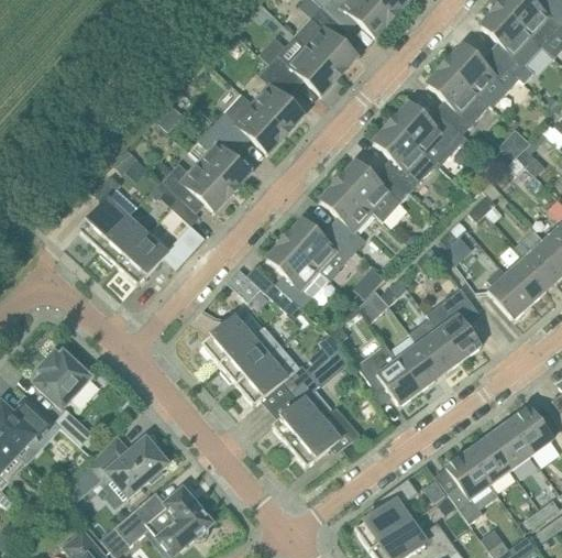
[(327,0),(322,4),(343,24),(352,14),(357,20),(374,34),(373,35),(374,36),(393,15),(376,0),(327,0)]
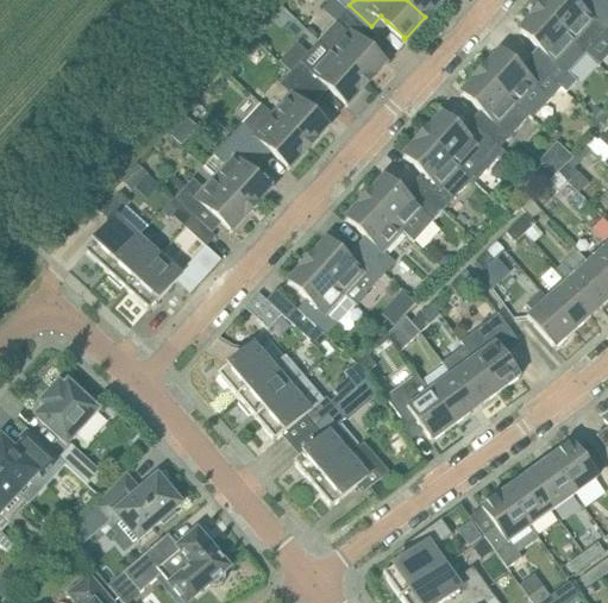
[(407,0),(425,17),(440,0),(407,0)]
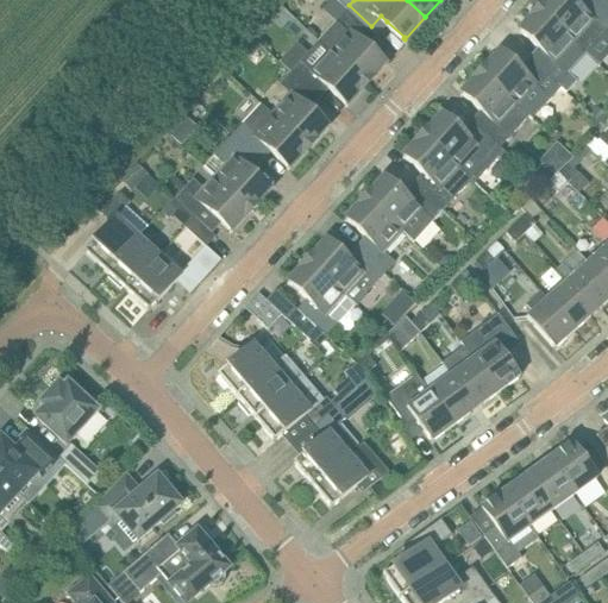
[(544,0),(539,5),(576,38),(575,38),(587,49),(607,25),(607,10),(596,0),(589,0),(583,6),(577,0),(544,0)]
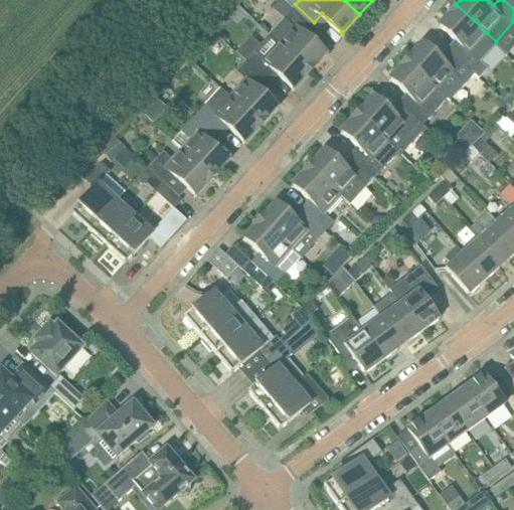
[(504,0),(513,8),(513,0),(504,0)]
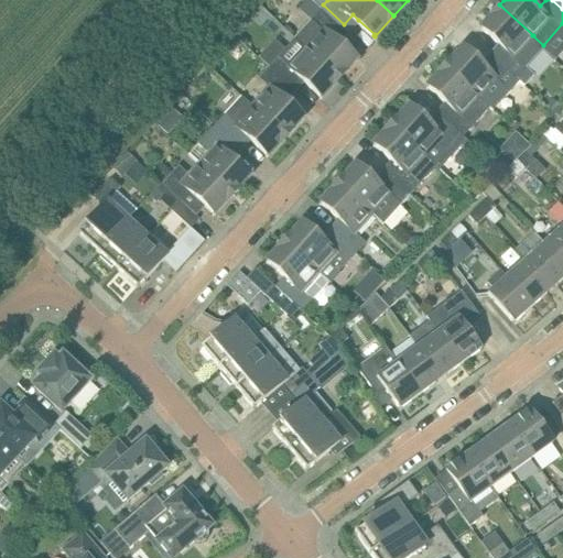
[(313,15),(295,34),(306,44),(306,43),(340,74),(359,54),(358,53),(357,54),(335,34),(344,24),(323,4),(313,15)]
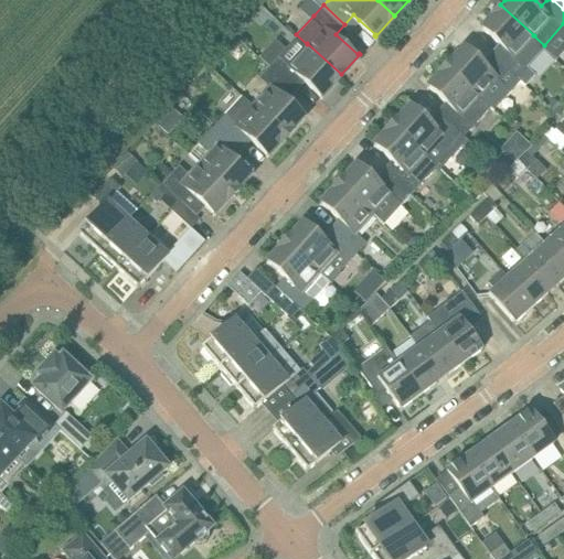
[(500,4),(481,25),(482,25),(483,25),(499,40),(506,45),(497,55),(518,74),(527,82),(536,71),(528,63),(544,45),(533,35),(534,35),(500,4)]
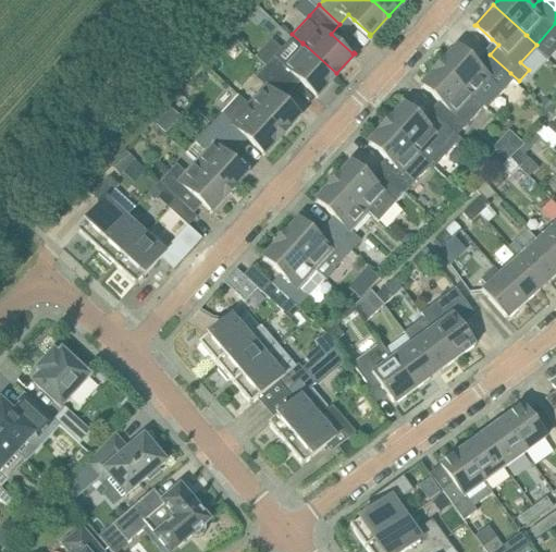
[(283,45),(266,62),(287,81),(295,72),(301,77),(317,92),(316,93),(317,94),(336,73),(303,43),(303,44),(292,34),(283,45)]
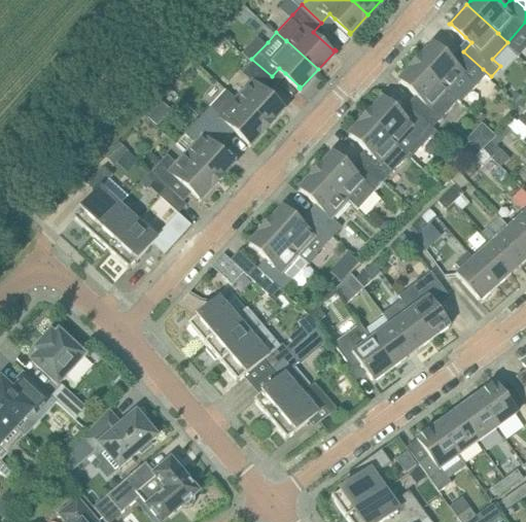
[(434,39),(417,59),(448,88),(458,96),(462,100),(469,92),(468,87),(475,80),(474,79),(483,69),(463,51),(455,60),(434,41),(435,40),(434,39)]
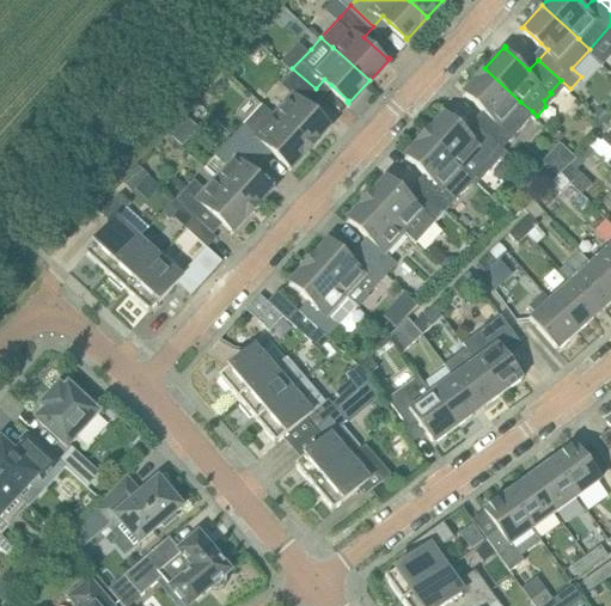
[(293,91),(275,110),(311,144),(331,122),(330,121),(329,122),(305,99),(316,89),(292,68),(281,80),(293,91)]
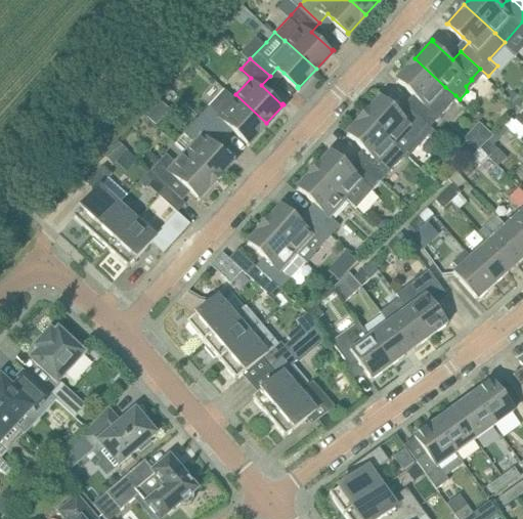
[(415,58),(397,78),(398,78),(399,77),(419,96),(410,105),(430,124),(439,113),(455,95),(445,87),(415,58)]
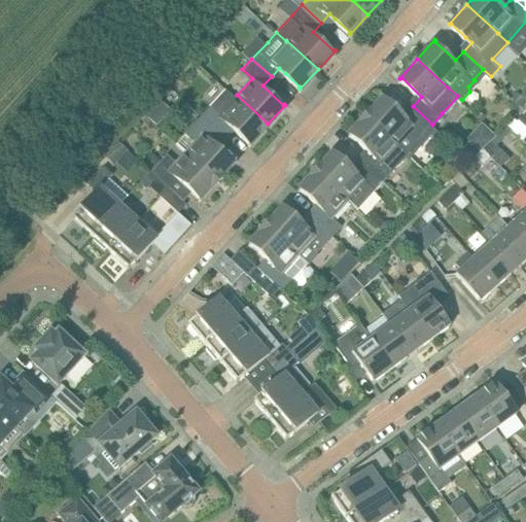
[(211,103),(202,113),(221,131),(230,123),(235,128),(250,141),(249,142),(250,143),(268,124),(237,95),(236,96),(225,87),(211,103)]
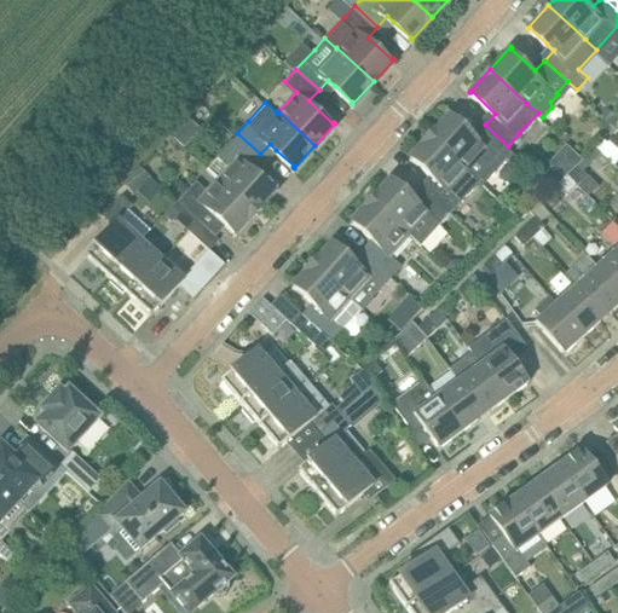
[(451,110),(431,133),(468,167),(479,178),(483,180),(512,150),(508,146),(485,125),(475,134),(451,113),(452,111),(451,110)]
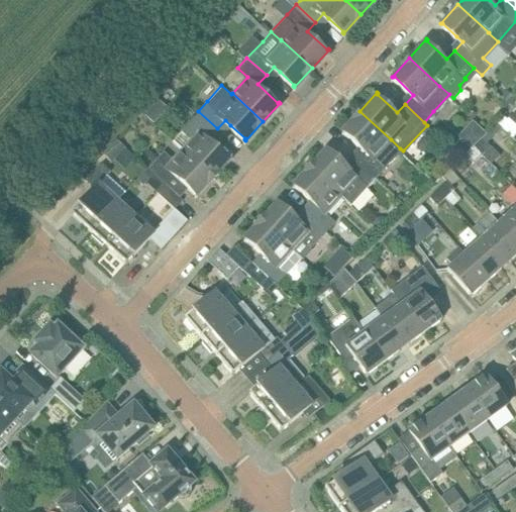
[(182,128),(174,137),(183,146),(214,175),(230,157),(230,156),(229,157),(214,142),(209,137),(217,128),(198,111),(182,128)]
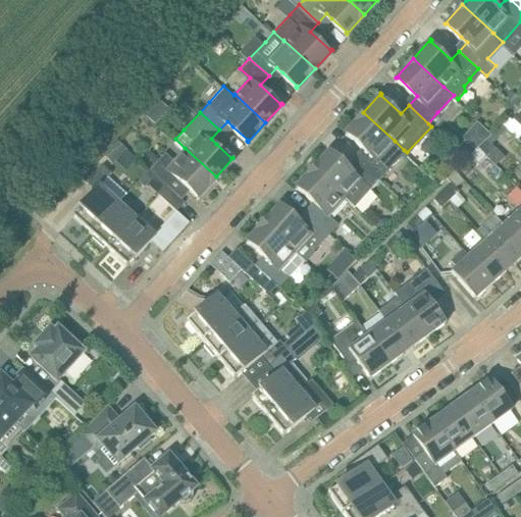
[(363,112),(346,132),(347,132),(348,131),(368,150),(360,158),(379,176),(395,159),(404,150),(395,141),(363,112)]
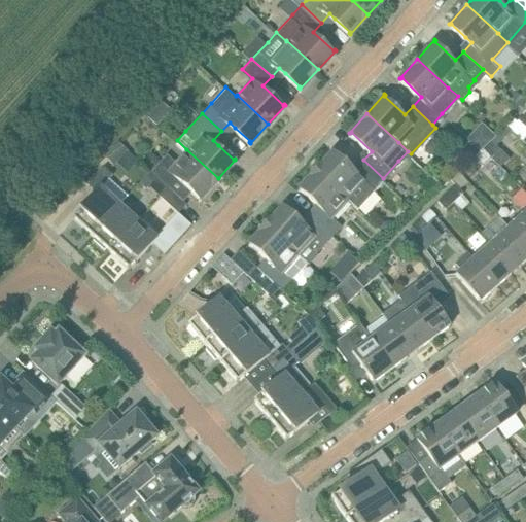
[(492,137),(484,145),(492,153),(501,145),(493,137),(492,137)]
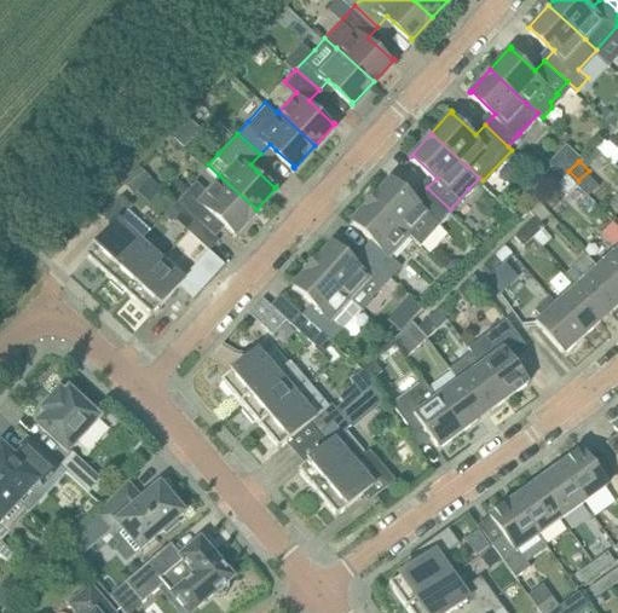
[(553,185),(558,180),(564,174),(553,163),(542,175),(553,185)]
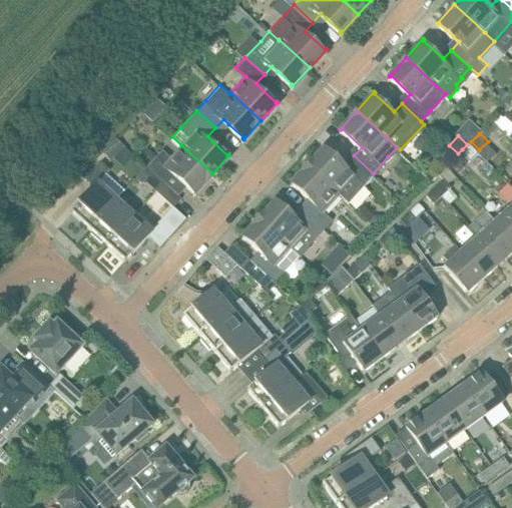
[(116,136),(107,149),(126,163),(136,150),(116,136)]
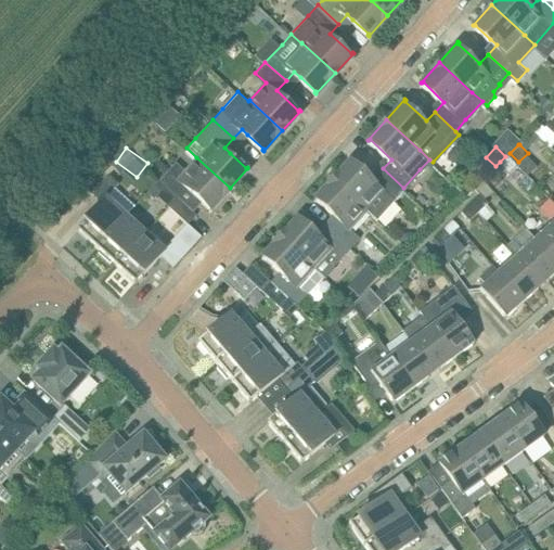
[(518,162),(510,153),(500,162),(509,170),(518,162)]
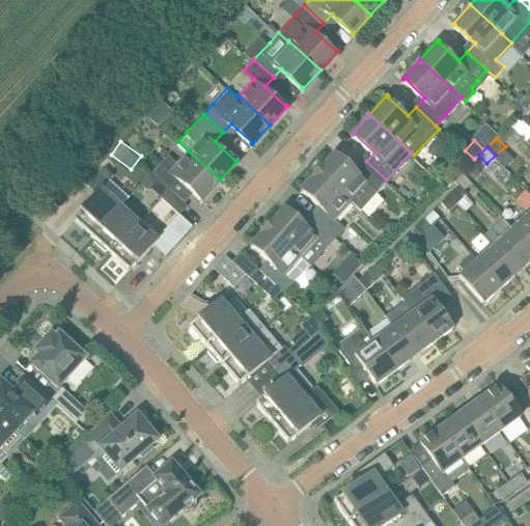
[(154,148),(143,159),(154,168),(163,158),(154,148)]
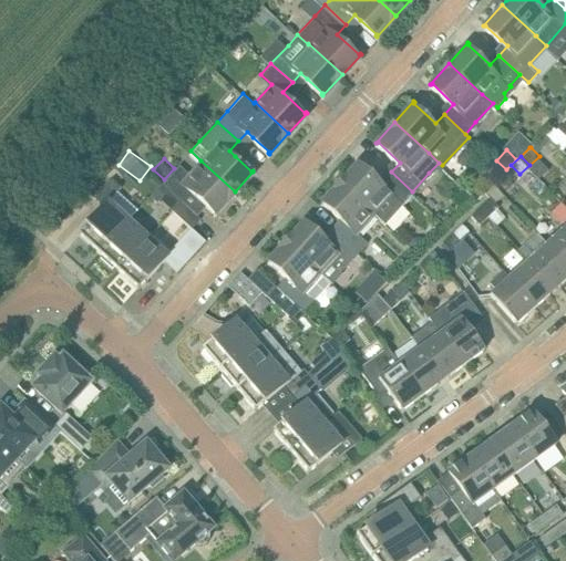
[(360,159),(341,180),(374,211),(386,220),(402,203),(412,191),(391,172),(382,182),(360,162),(361,160),(360,159)]
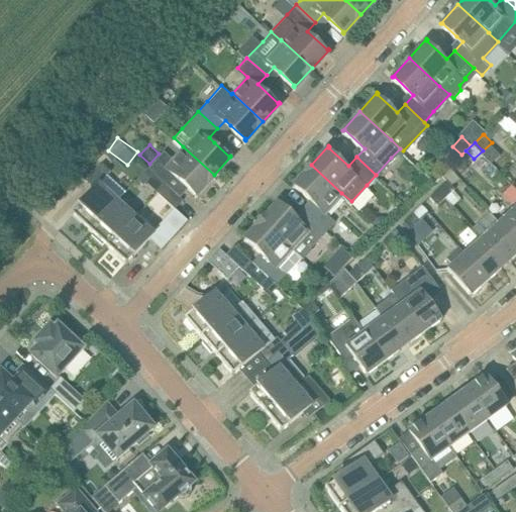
[(149,164),(148,165),(155,170),(166,181),(168,183),(176,174),(189,185),(196,192),(195,193),(196,194),(214,175),(183,146),(174,157),(165,147),(159,154),(149,164)]
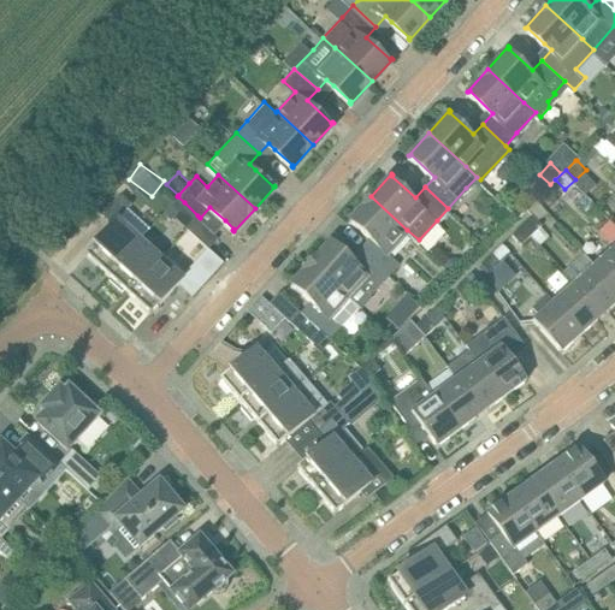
[(128,205),(132,200),(122,190),(104,212),(113,220),(86,250),(108,271),(141,235),(151,224),(128,205)]
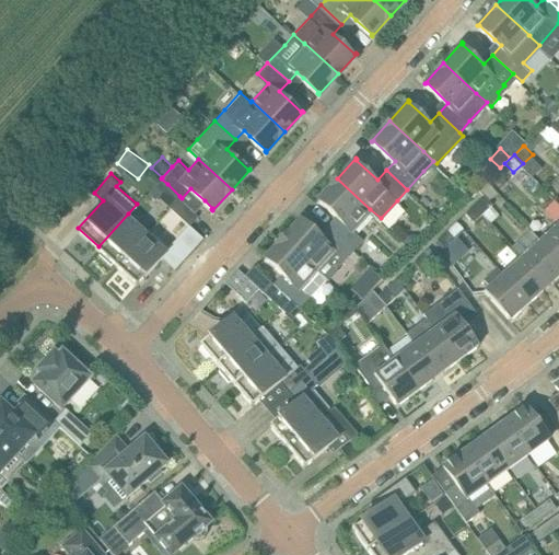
[(161,178),(149,191),(155,196),(159,194),(167,184),(161,178)]
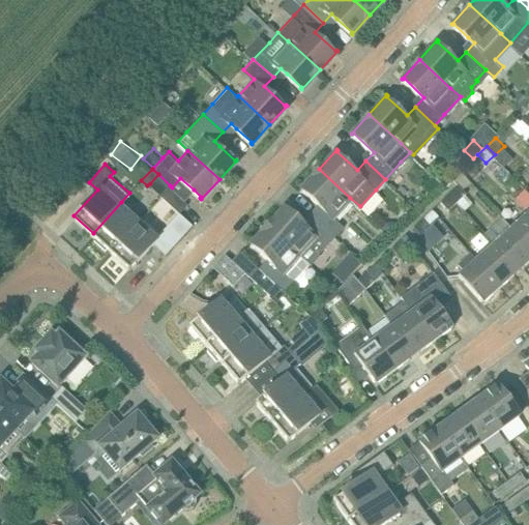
[(319,169),(301,188),(302,187),(318,202),(323,207),(315,215),(334,234),(344,224),(334,215),(350,198),(319,169)]
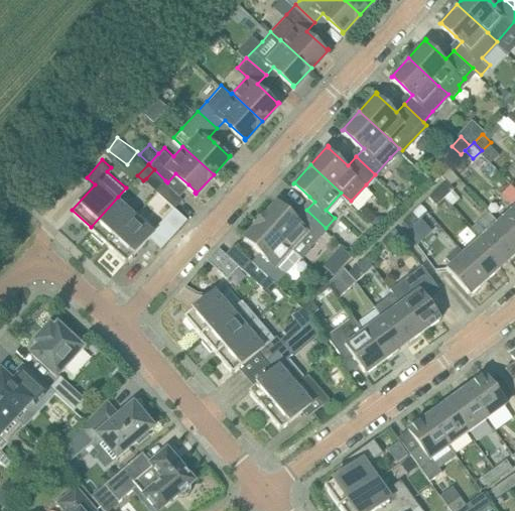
[(446,176),(437,185),(445,194),(455,185),(446,176)]
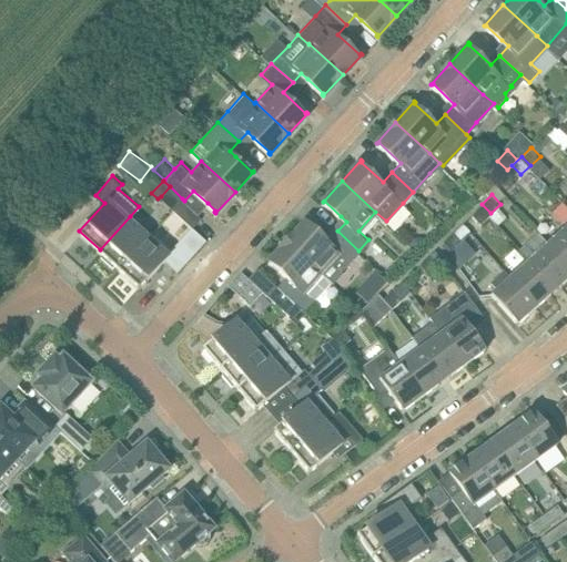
[(182,198),(173,207),(193,225),(201,216),(198,213),(184,201),(182,198)]
